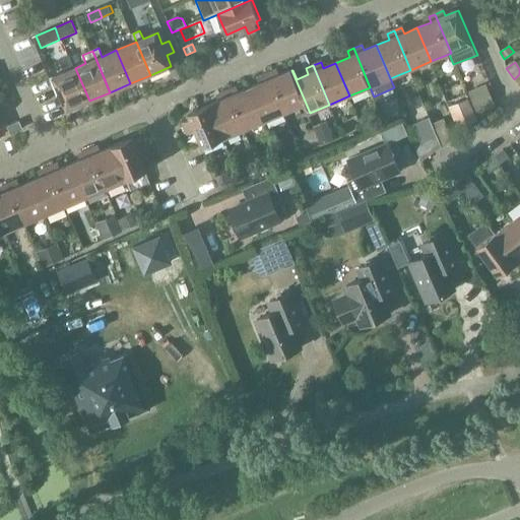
[(89,101),(75,68),(55,77),(69,110),(89,101)]
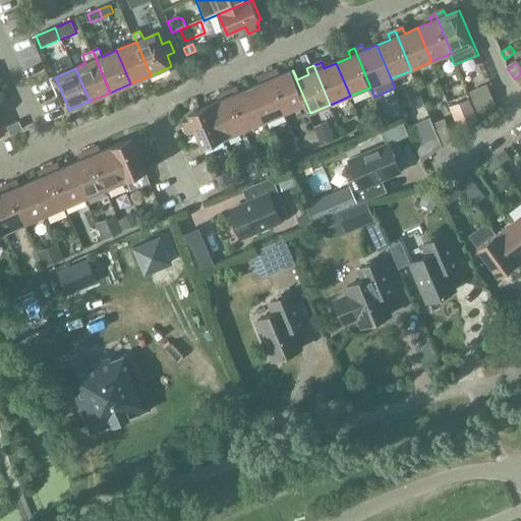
[(276,69),(269,72),(286,113),(305,105),(309,113),(310,113),(292,70),(279,76),(276,69)]
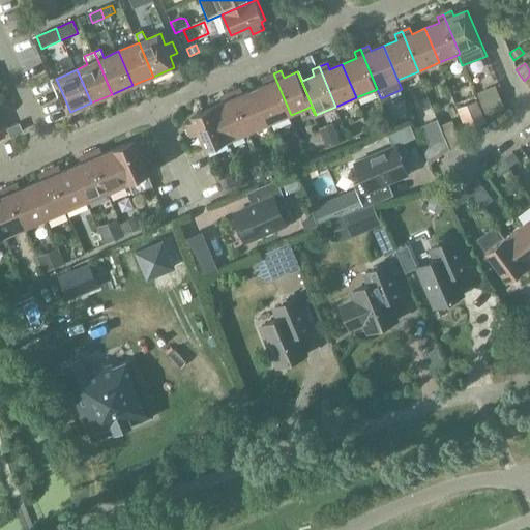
[(270,83),(256,89),(270,124),(291,115),(273,74),(267,77),(270,83)]
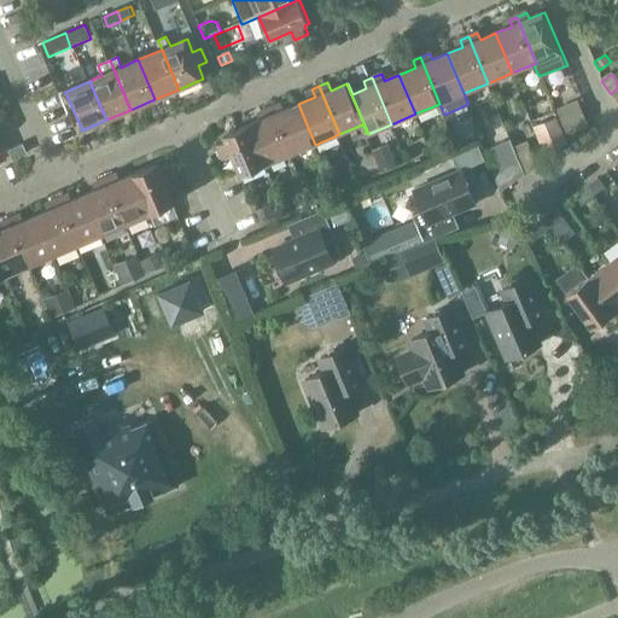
[(587,127),(576,101),(555,110),(566,135),(587,127)]
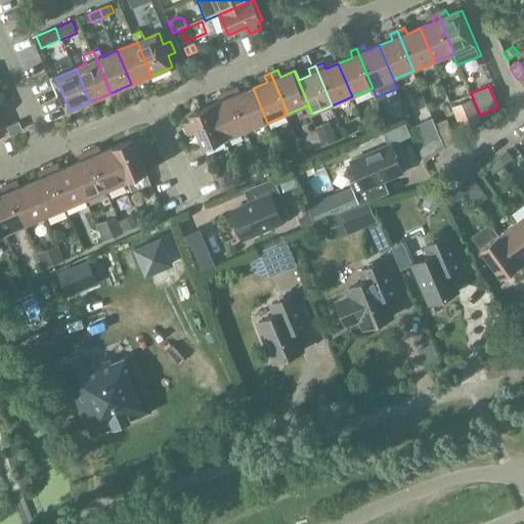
[(236,88),(229,91),(247,131),(267,123),(253,88),(239,94),(236,88)]
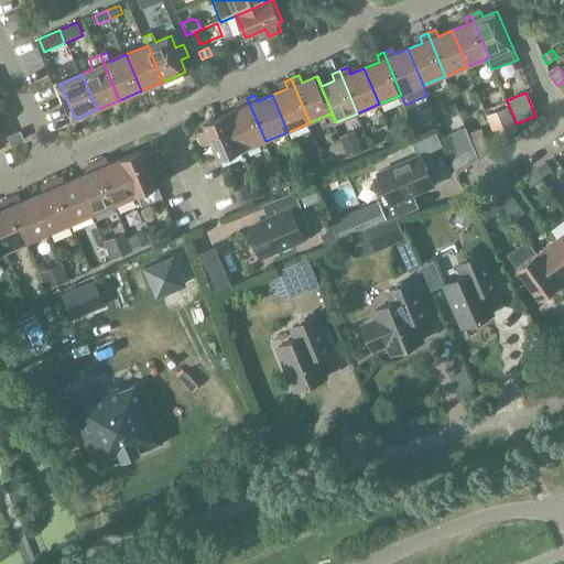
[(242,107),(228,114),(243,151),(266,141),(247,98),(240,101),(242,107)]
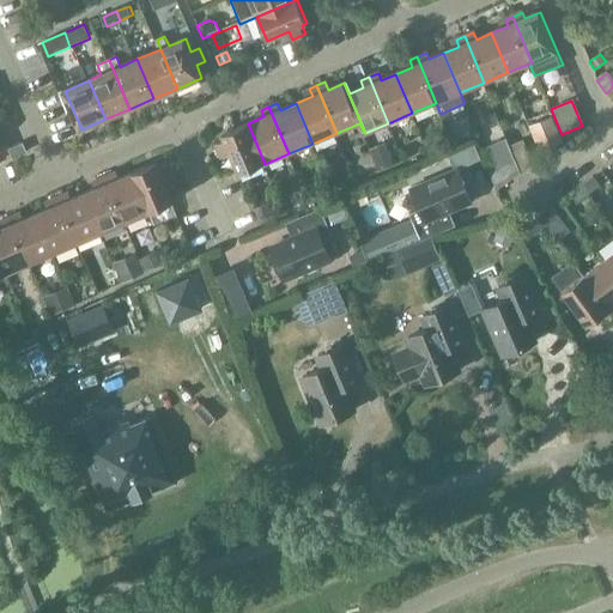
[(562,141),(551,116),(528,126),(539,151),(562,141)]
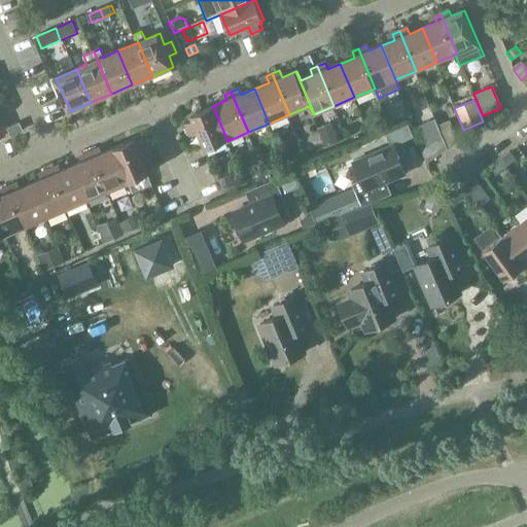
[(227,141),(213,106),(192,114),(196,120),(186,124),(191,136),(200,133),(207,149),(227,141)]
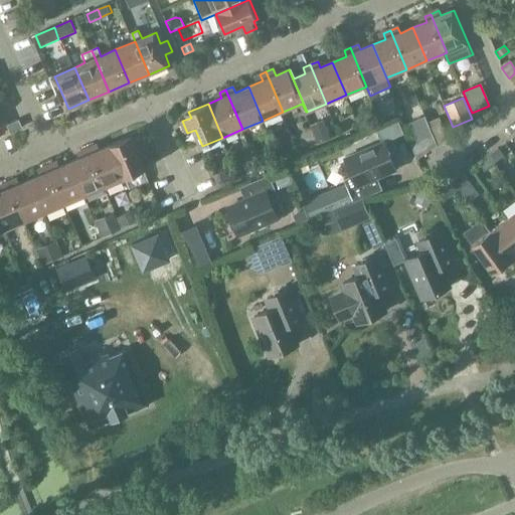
[(362,112),(355,115),(360,127),(367,124),(362,112)]
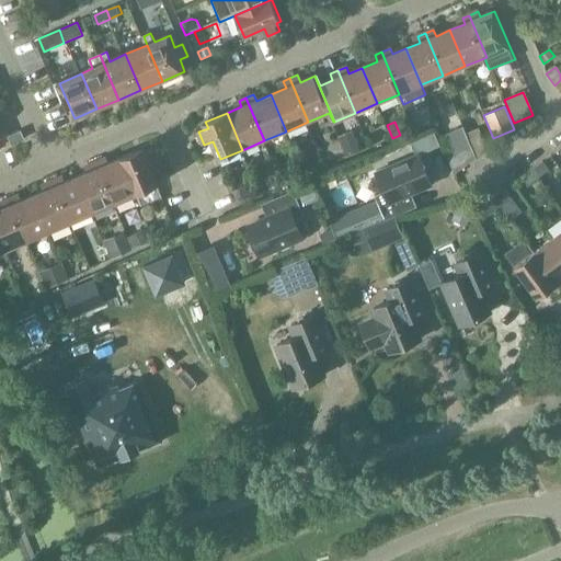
[(433,129),(421,135),(427,150),(439,145),(433,129)]
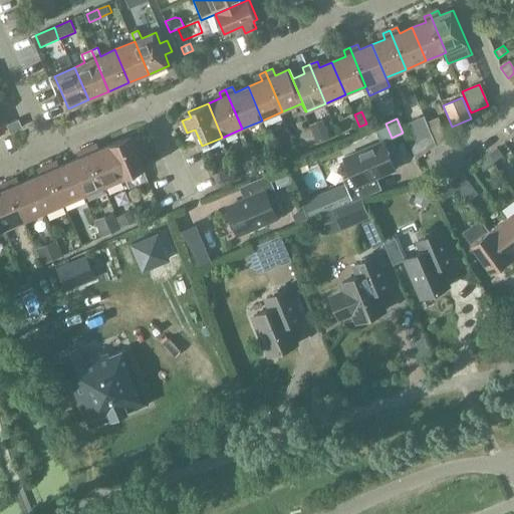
[(18,121),(7,126),(10,134),(21,129),(18,121)]
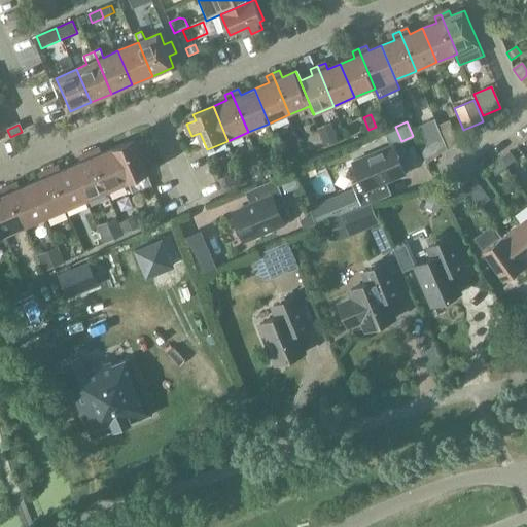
[(331,127),(319,132),(325,147),(338,142),(331,127)]
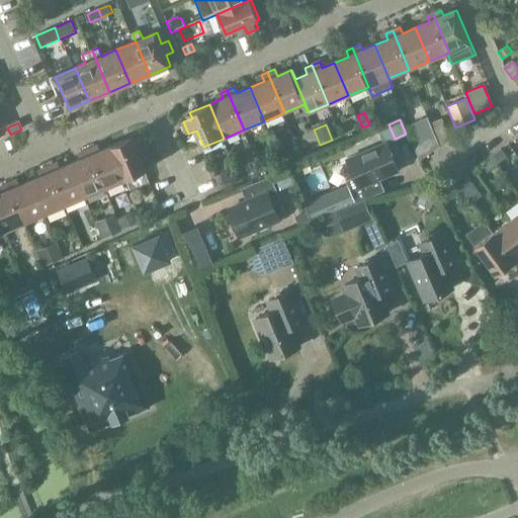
[(134,138),(112,147),(126,179),(147,171),(140,154),(148,150),(144,140),(136,143),(134,138)]
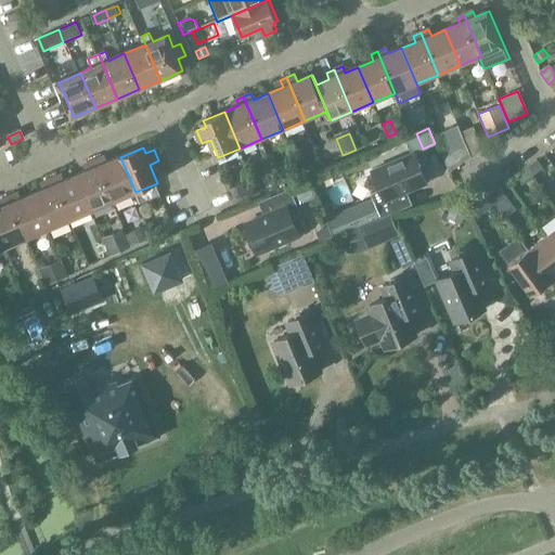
[(332,150),(320,155),(323,164),(336,158),(332,150)]
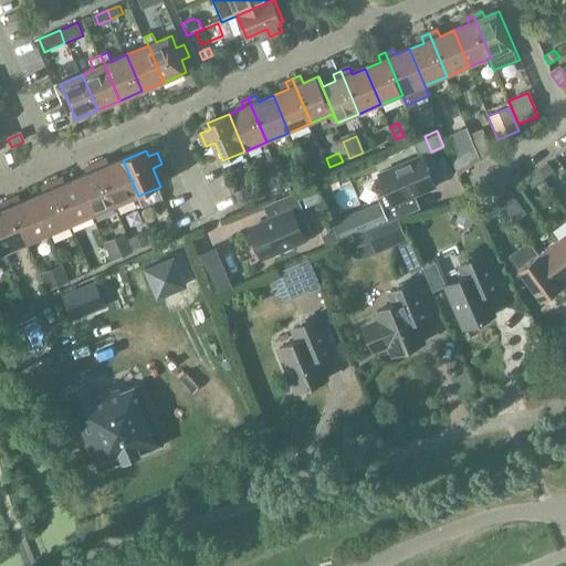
[(458,156),(451,159),(453,166),(458,175),(458,176),(469,168),(469,167),(464,158),(462,154),(458,156)]
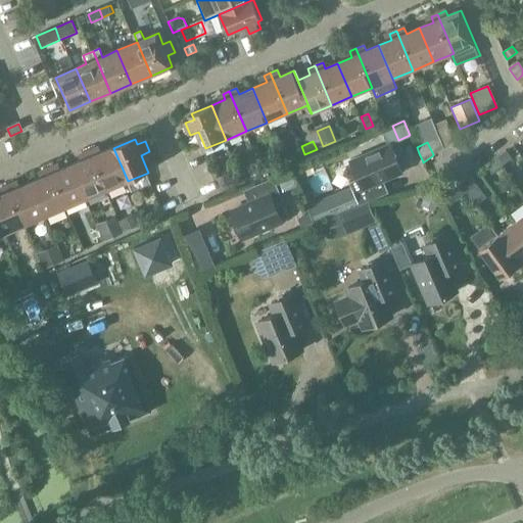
[(350,188),(305,206),(314,225),(359,206),(384,195),(379,183),(402,173),(392,146),(352,162),(360,181),(349,185),(350,188)]
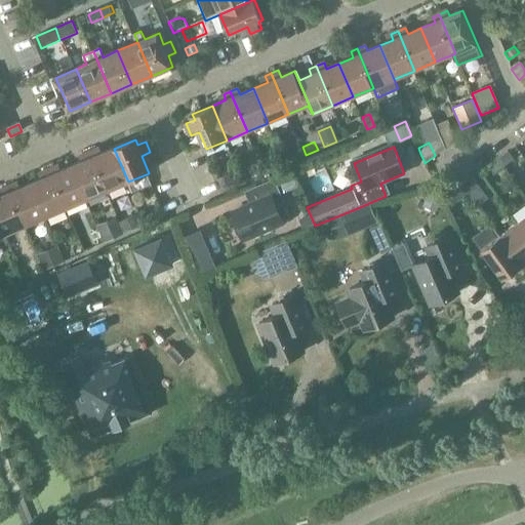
[(98,149),(91,152),(108,191),(128,182),(114,149),(101,155),(98,149)]
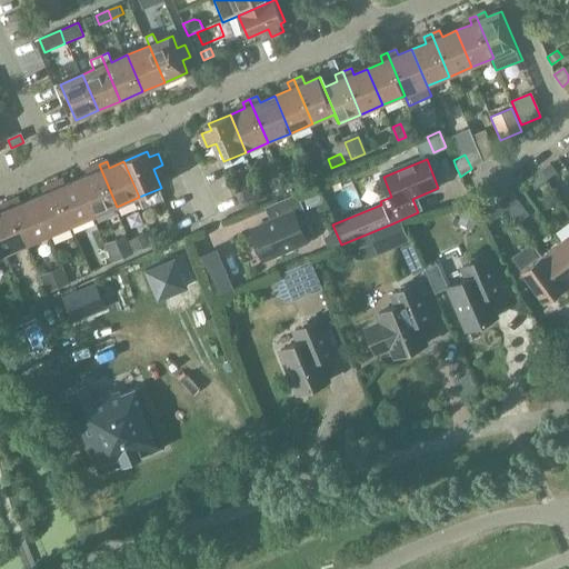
[(552,163),(542,172),(548,181),(559,172),(552,163)]
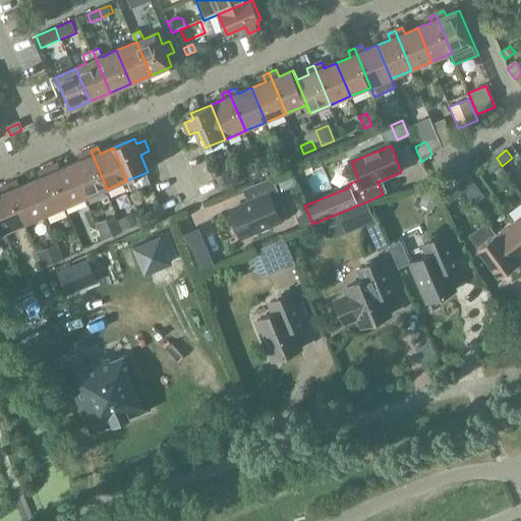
[(85,160),(72,165),(87,198),(107,189),(91,151),(82,154),(85,160)]
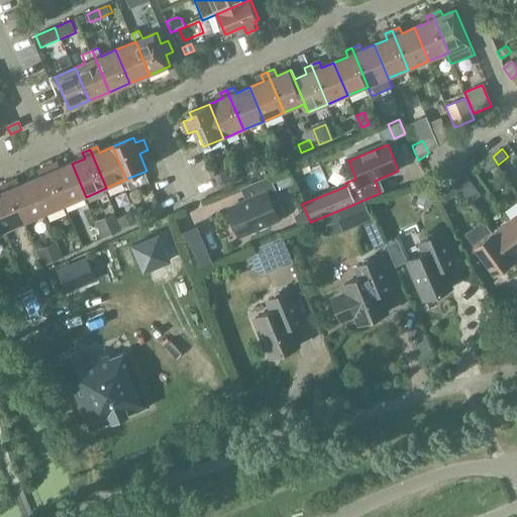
[(498,165),(493,157),(484,163),(490,171),(498,165)]
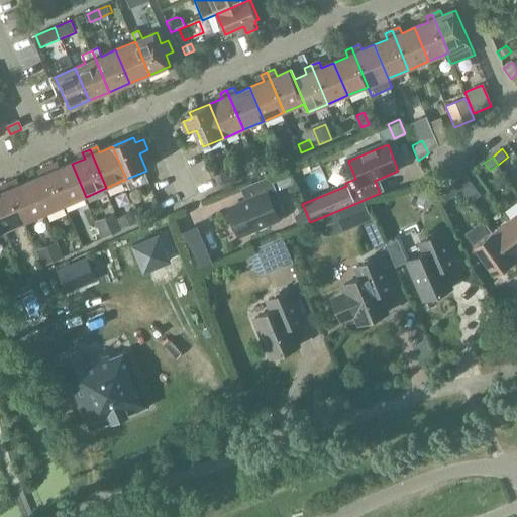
[(251,163),(244,166),(247,174),(255,170),(251,163)]
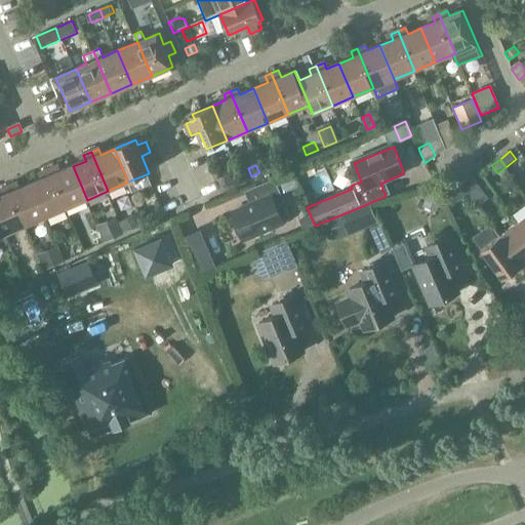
[(57,166),(50,169),(67,208),(87,200),(73,166),(59,172),(57,166)]
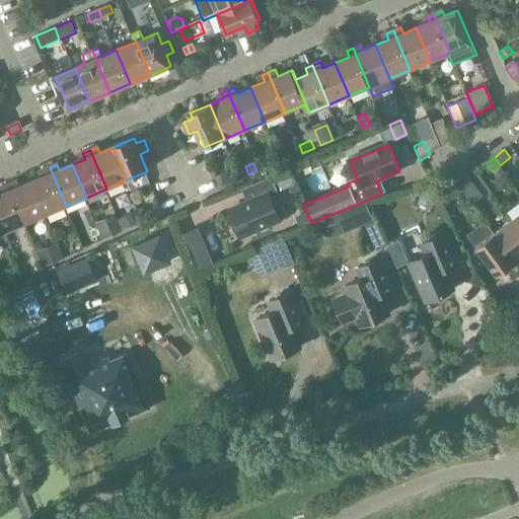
[(46,176),(31,182),(46,215),(66,206),(50,167),(43,170),(46,176)]
